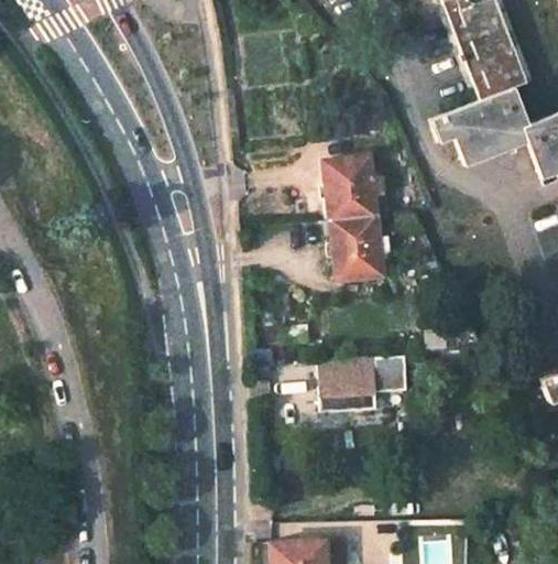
[(456,138),(467,165),(528,142),(543,179),(557,172),(557,114),(529,125),(516,87),(529,83),(503,17),(498,0),(445,0),(481,99),(447,112),(456,138)]
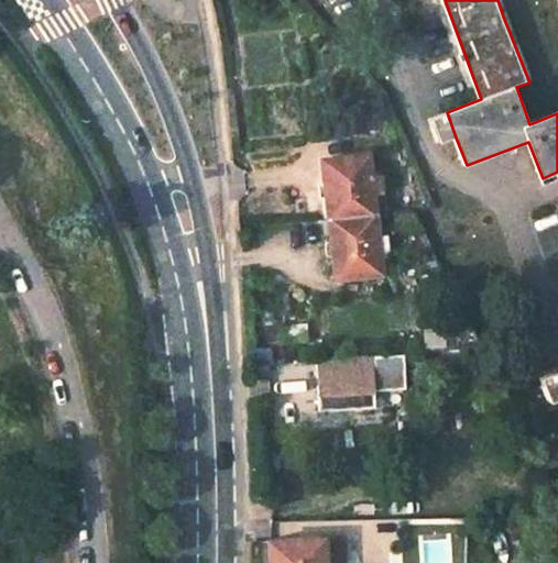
[(433,119),(441,143),(456,138),(447,112),(433,119)]
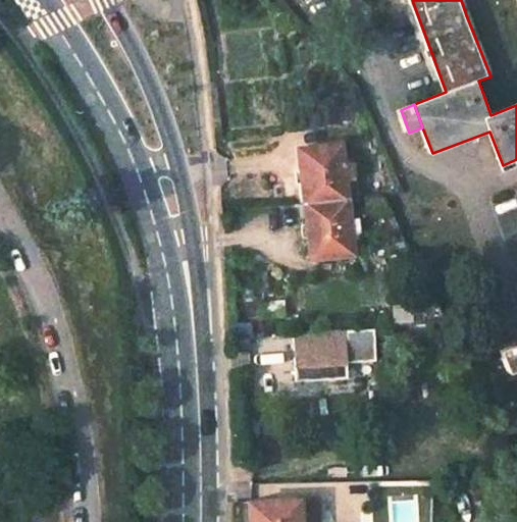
[(300,149),(306,203),(350,199),(348,179),(357,178),(355,162),(346,162),(343,143),(300,149)]
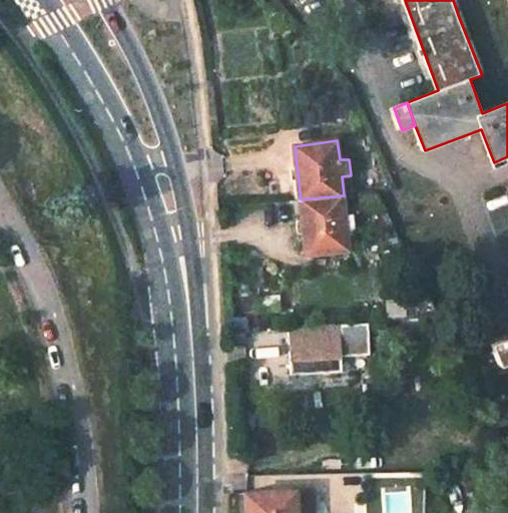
[(301,199),(308,255),(351,249),(348,231),(357,229),(355,212),(347,213),(344,195),(301,199)]
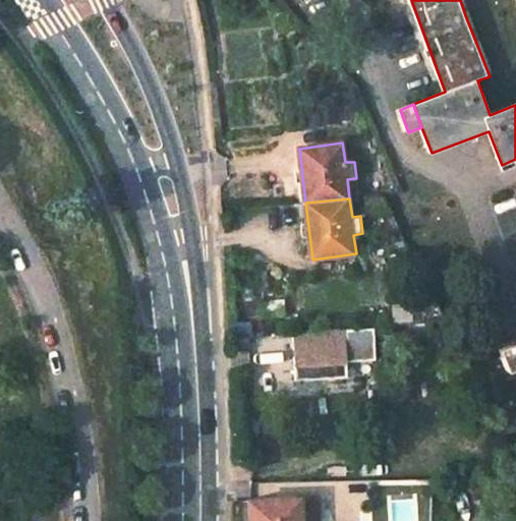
[(286,298),(260,300),(261,315),(287,314),(286,298)]
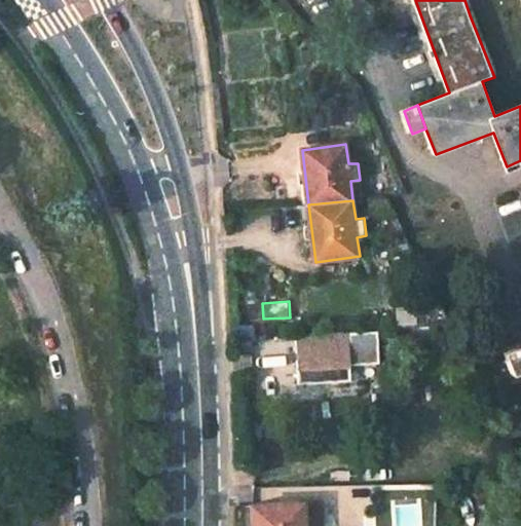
[(429,309),(437,326),(452,325),(444,307),(429,309)]
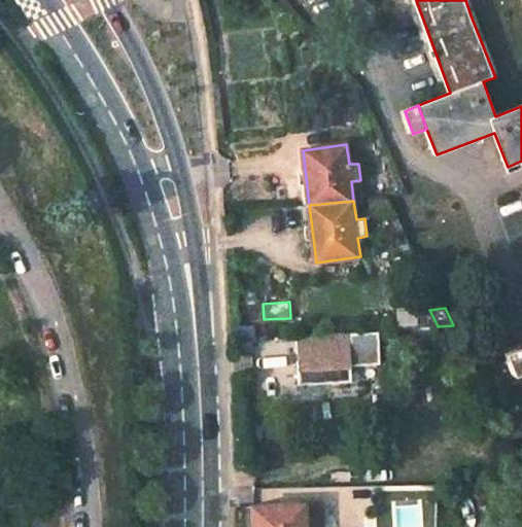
[(349,332),(351,363),(382,362),(380,330),(349,332)]
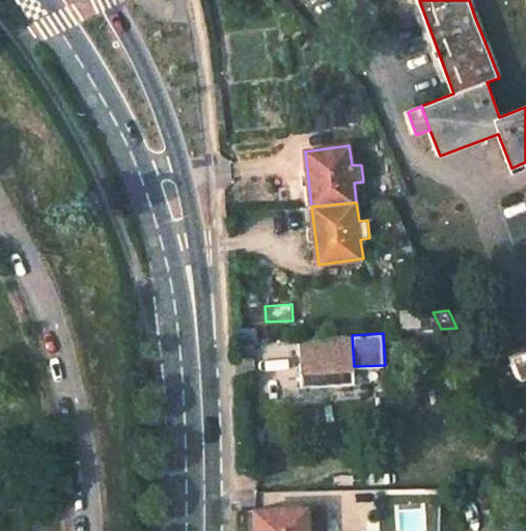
[(301,337),(303,383),(354,381),(354,366),(352,335),(301,337)]
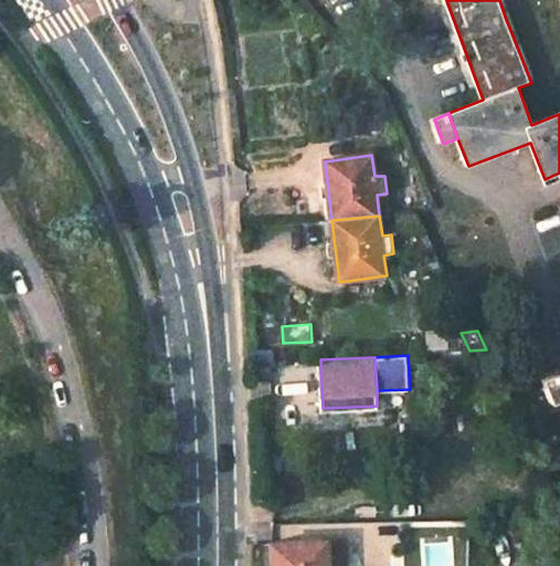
[(548,390),(555,406),(559,404),(559,376),(545,381),(548,390)]
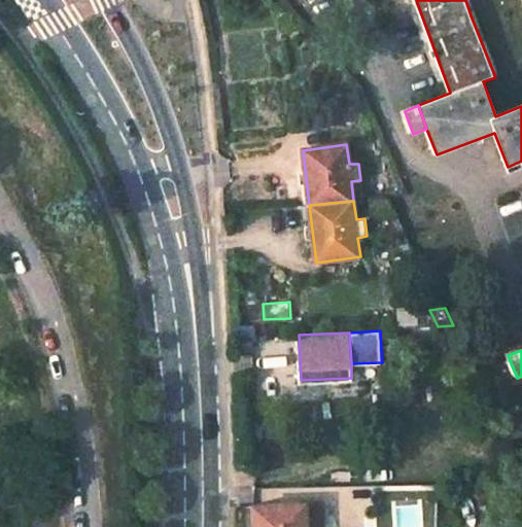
[(481,374),(487,389),(517,378),(511,363),(481,374)]
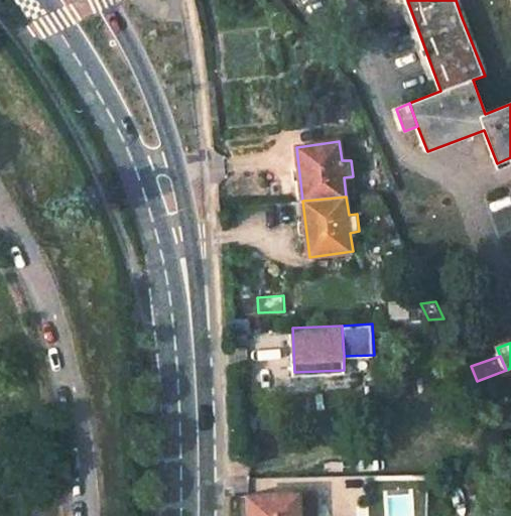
[(247,492),(248,515),(297,515),(296,490),(247,492)]
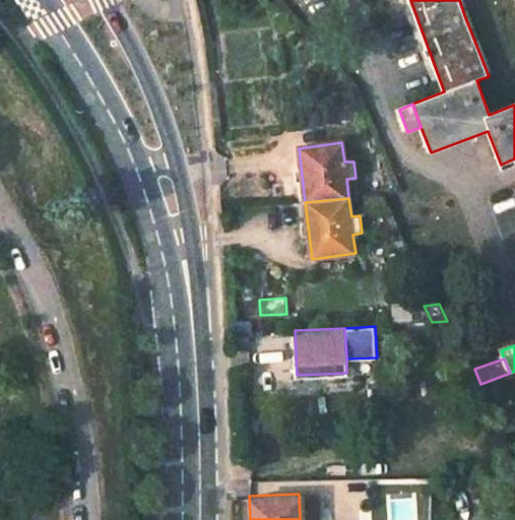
[(299,494),(300,519),(322,519),(321,494),(299,494)]
